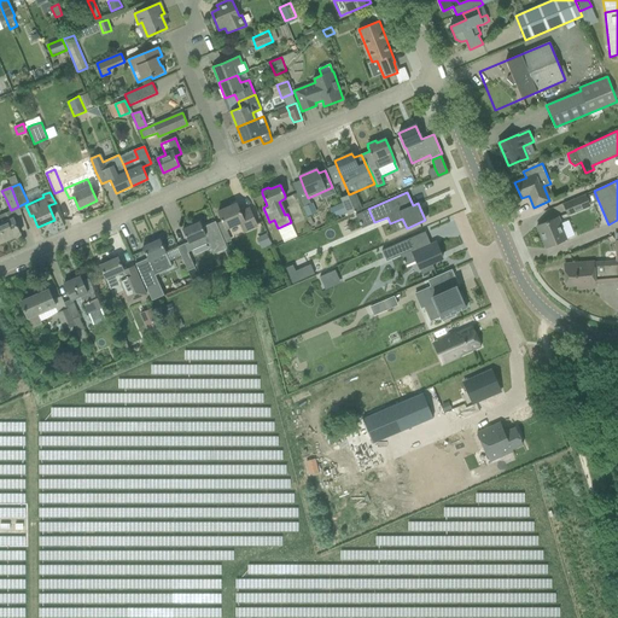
[(340,199),(348,215),(362,209),(355,193),(340,199)]
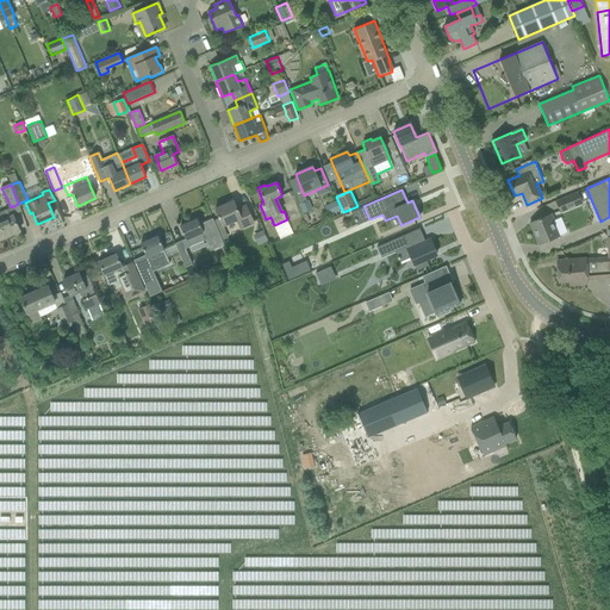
[(555,201),(560,212),(582,203),(578,193),(555,201)]
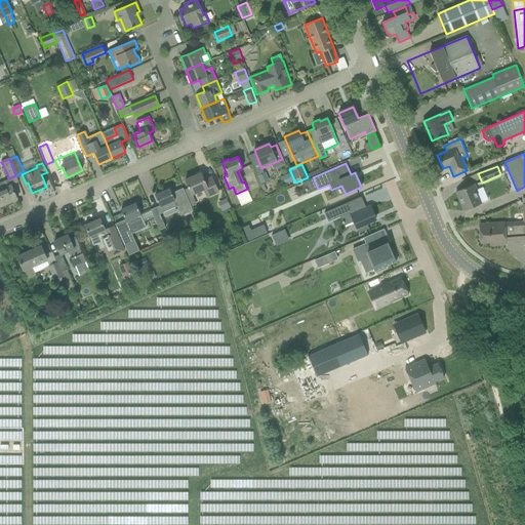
[(201,172),(185,179),(189,188),(192,195),(204,190),(207,197),(218,192),(216,187),(212,177),(204,180),(201,172)]
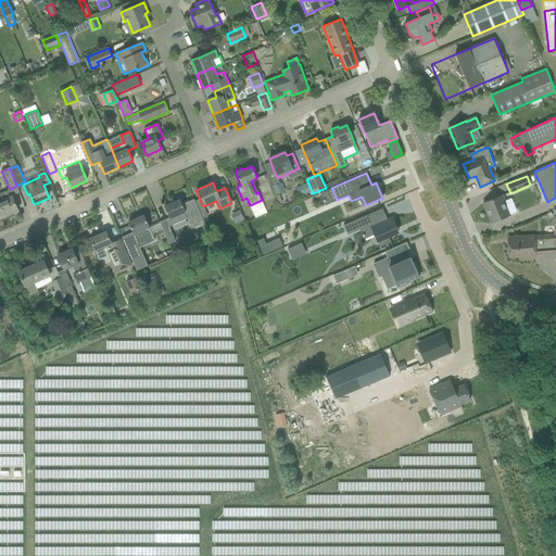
[(277,184),(273,186),(276,193),(277,194),(285,191),(285,190),(281,182),(279,182),(278,184),(277,184)]
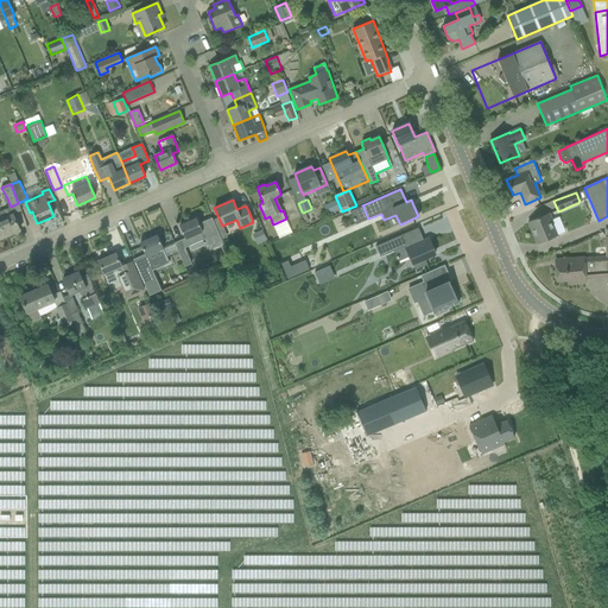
[(0,211),(0,222),(6,236),(20,230),(14,220),(13,214),(12,214),(10,208),(0,211)]
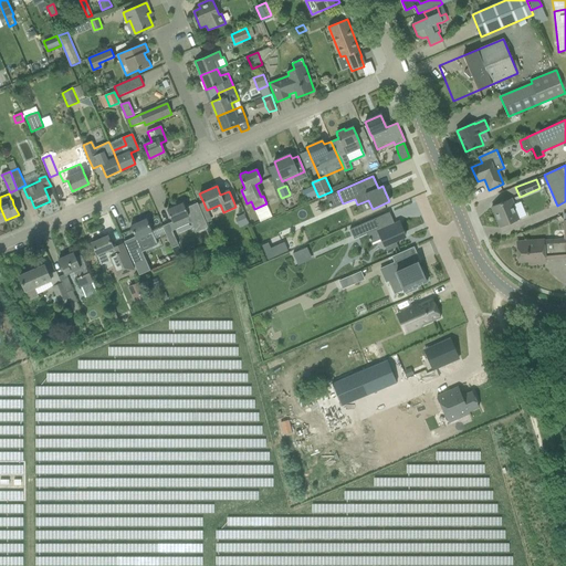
[(492,207),(500,228),(519,220),(512,205),(513,205),(511,199),(492,207)]
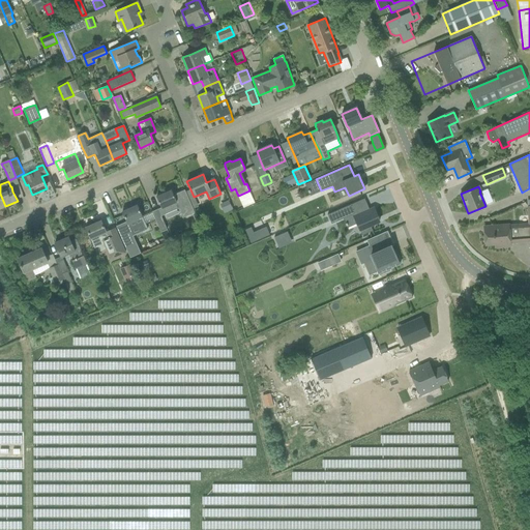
[(152,212),(162,233),(167,230),(160,215),(178,208),(182,217),(195,212),(184,189),(177,194),(174,196),(172,190),(156,197),(162,208),(152,212)]
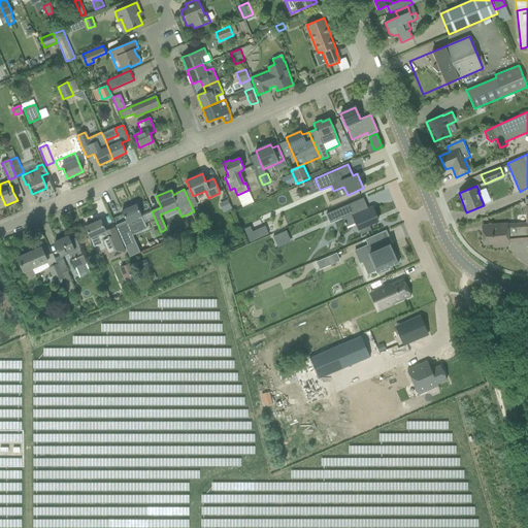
[(249,190),(237,195),(242,206),(242,207),(249,204),(248,201),(246,196),(251,195),(249,190)]
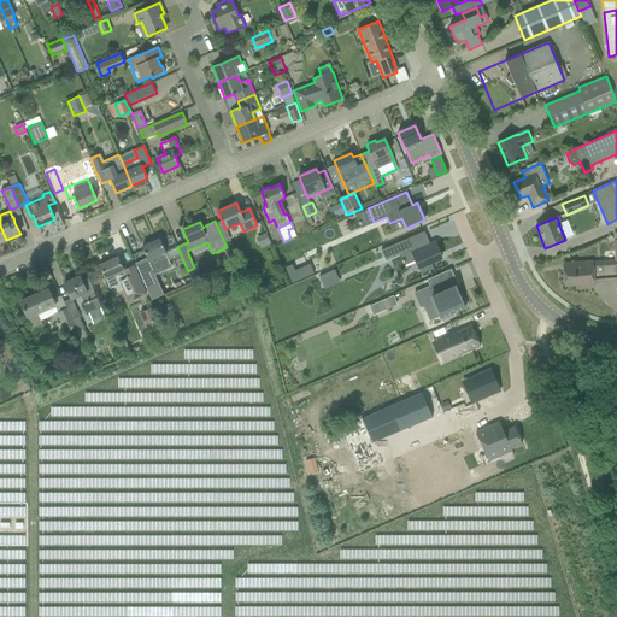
[(424,231),(381,250),(386,260),(400,254),(411,250),(416,260),(422,274),(434,269),(432,263),(441,259),(434,242),(430,244),(424,231)]
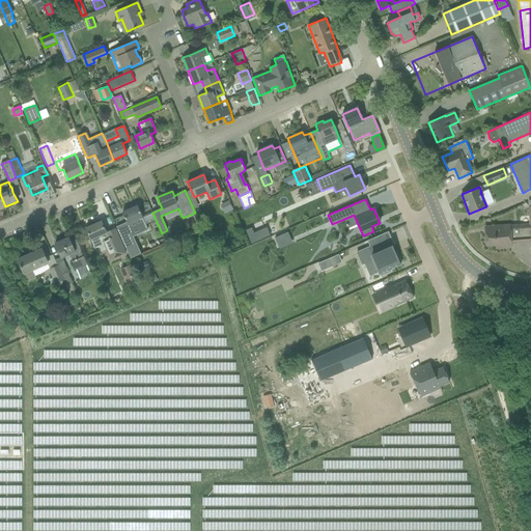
[(229,200),(220,204),(221,205),(223,212),(231,207),(229,200)]
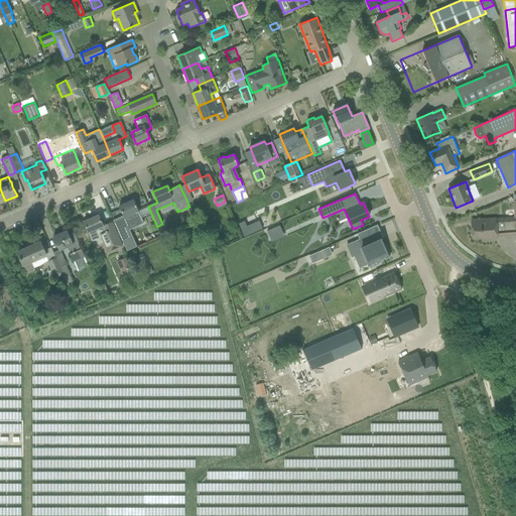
[(515,236),(515,239),(515,195),(514,196),(514,201),(513,201),(515,218),(479,221),(479,224),(472,224),(473,239),(488,238),(488,241),(497,240),(497,237),(515,236)]
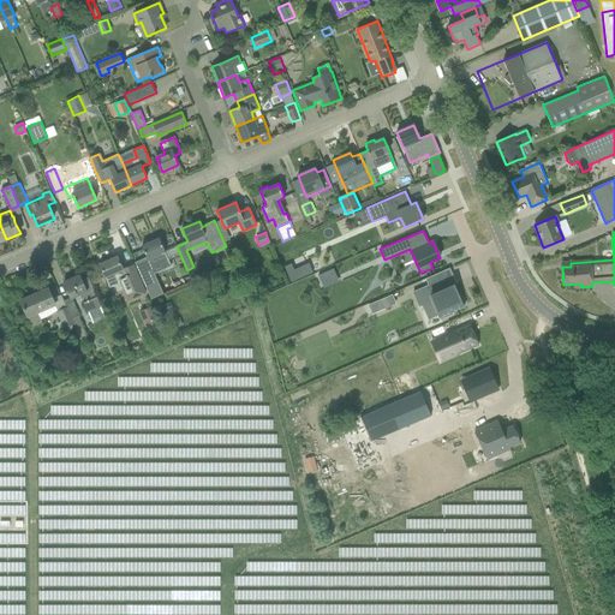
[(159,263),(162,270),(171,266),(165,252),(165,251),(160,238),(149,243),(149,242),(143,244),(144,245),(142,246),(147,257),(148,260),(151,267),(159,263)]
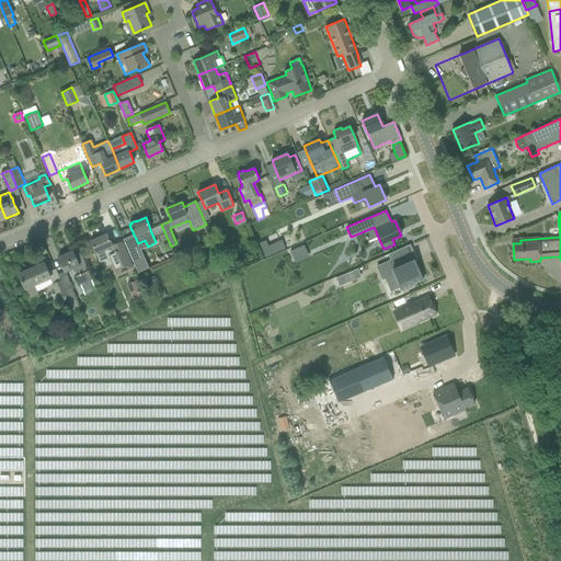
[(93,240),(91,241),(95,251),(96,253),(100,259),(110,255),(117,274),(133,267),(126,252),(122,242),(112,245),(107,233),(100,237),(98,236),(93,238),(93,240)]
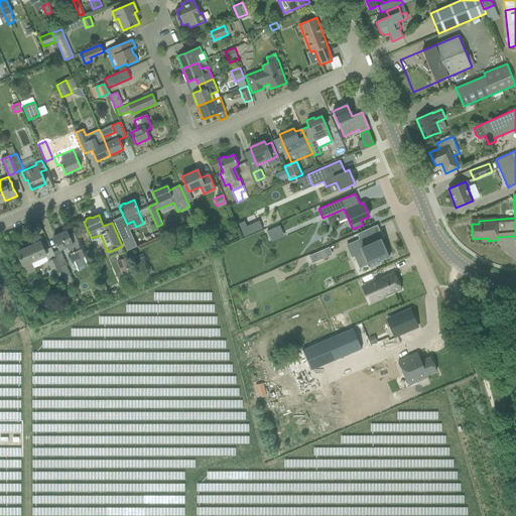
[(123,216),(113,220),(127,251),(137,247),(127,224),(124,218),(123,216)]
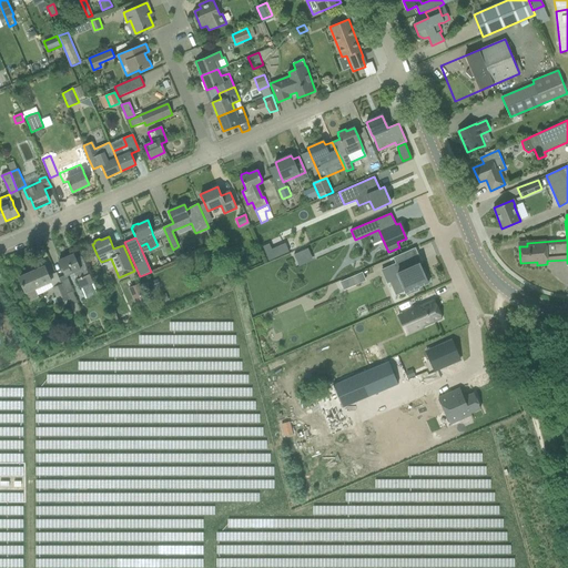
[(270,244),(263,246),(270,261),(290,252),(285,243),(272,250),(270,244)]
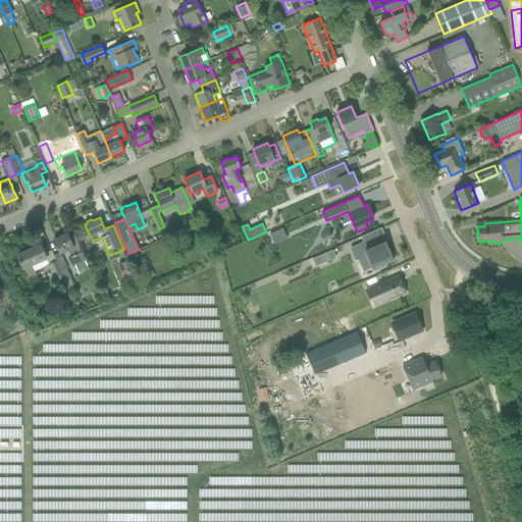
[(273,240),(285,235),(282,228),(270,233),(273,240)]
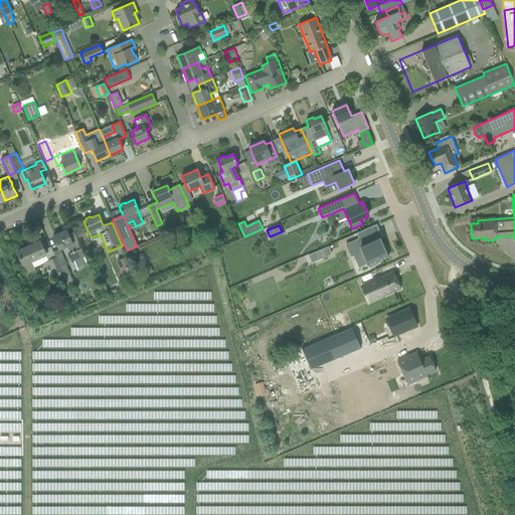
[(74,261),(78,271),(88,267),(83,256),(84,256),(74,233),(69,235),(66,228),(65,228),(66,230),(53,236),(59,250),(70,245),(71,248),(70,248),(71,251),(69,252),(73,262),(74,261)]
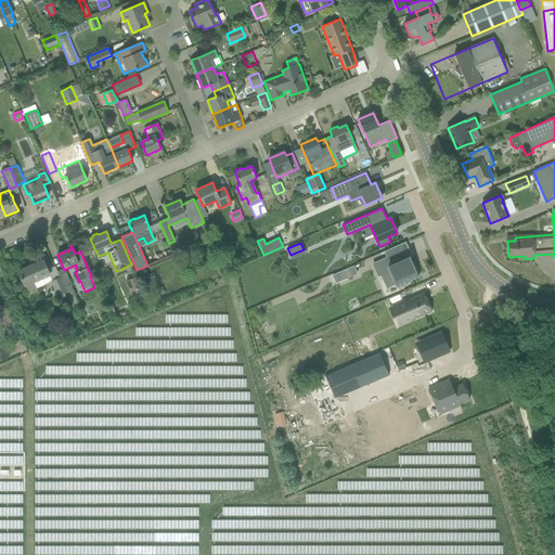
[(397,253),(372,263),(378,278),(381,276),(389,272),(395,285),(396,286),(397,288),(409,283),(408,281),(418,276),(418,275),(420,275),(414,262),(412,262),(410,257),(400,261),(397,253)]
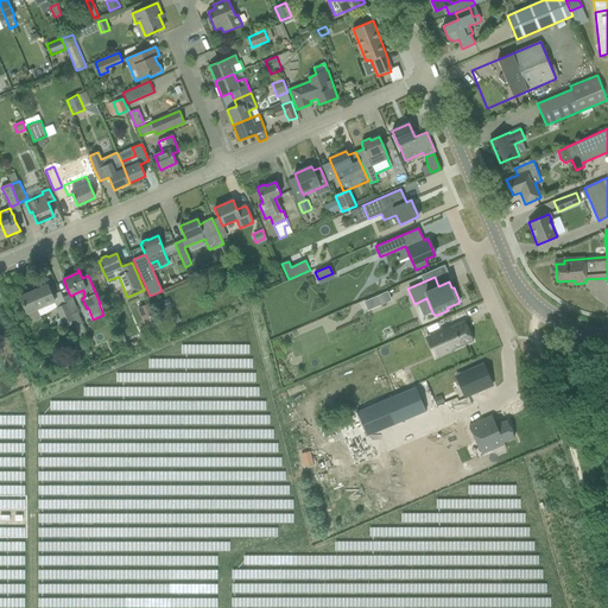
[(42,318),(37,309),(55,302),(48,285),(20,297),(32,323),(33,322),(42,318)]
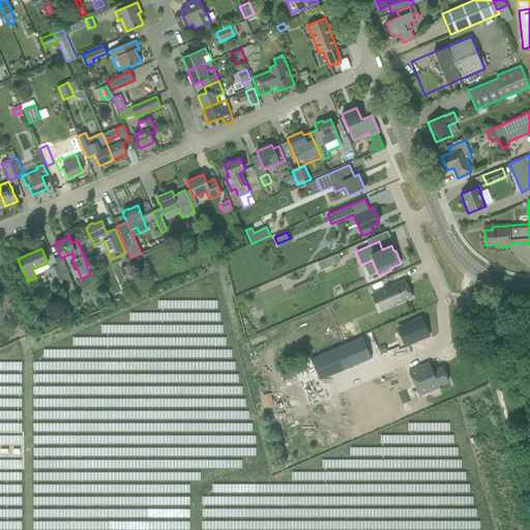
[(339,255),(328,259),(331,266),(342,262),(339,255)]
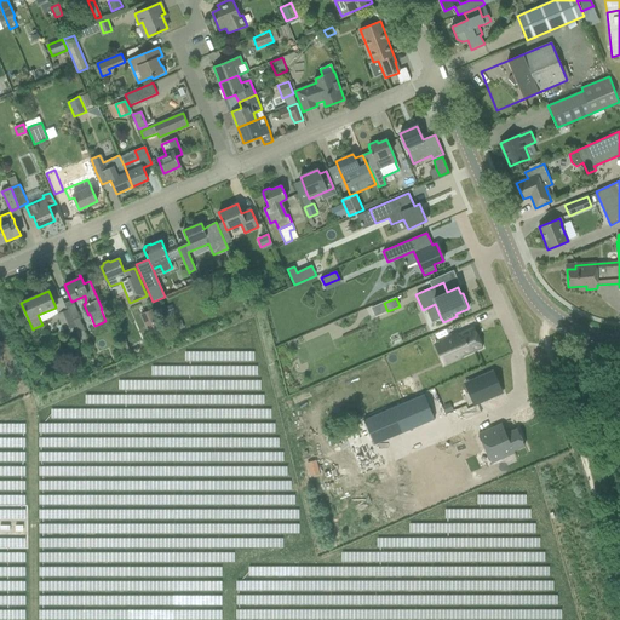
[(67,309),(68,311),(74,326),(78,333),(85,329),(79,319),(80,319),(75,305),(67,309)]
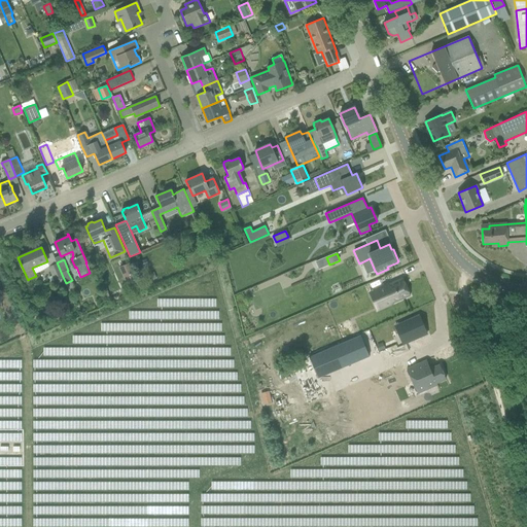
[(118,267),(127,287),(137,283),(129,262),(118,267)]
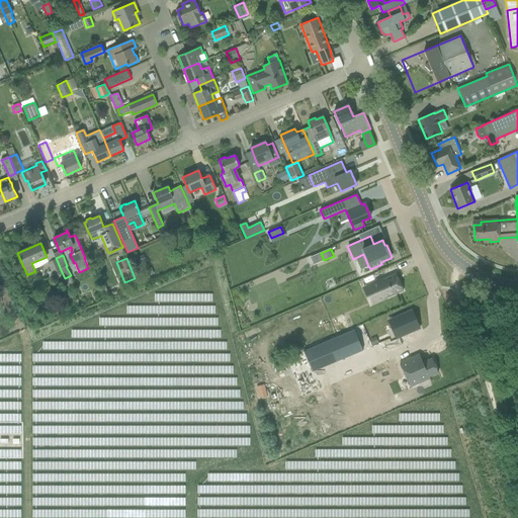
[(49,263),(54,276),(62,272),(57,260),(49,263)]
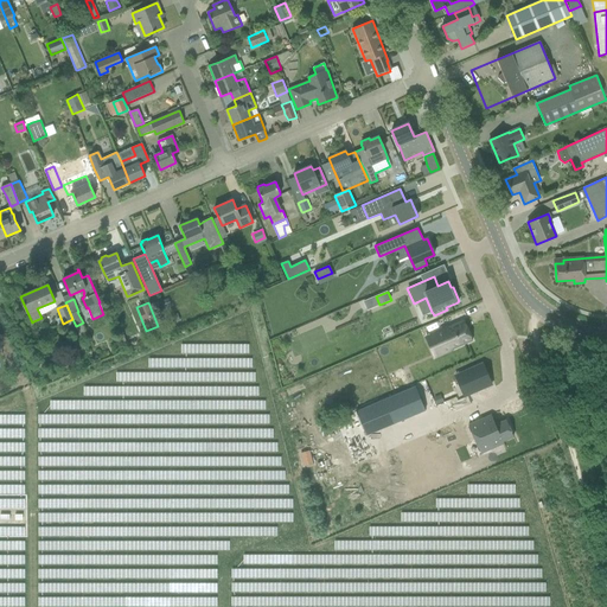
[(441,332),(434,334),(442,353),(472,340),(462,320),(441,331),(441,332)]
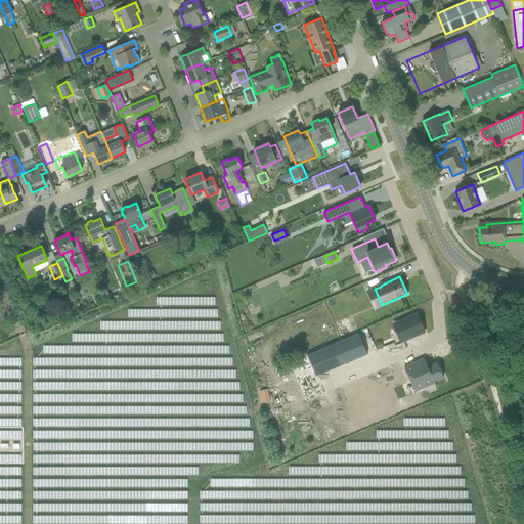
[(413,315),(395,323),(402,339),(409,336),(410,339),(425,333),(421,323),(419,324),(413,315)]
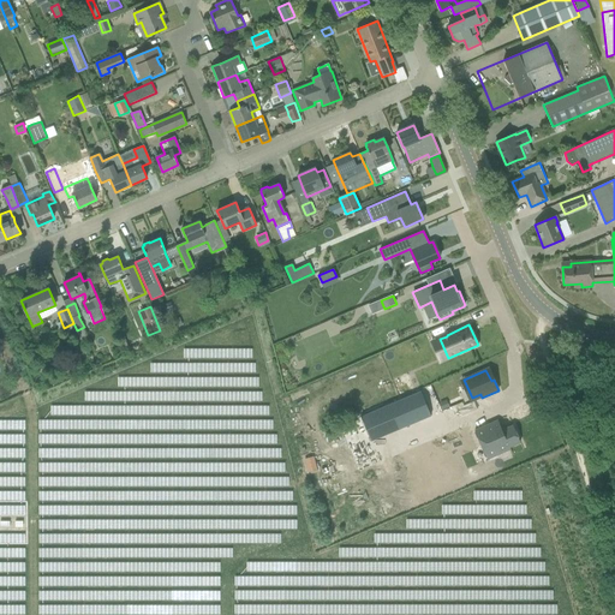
[(421,393),(387,406),(398,431),(430,417),(421,393)]
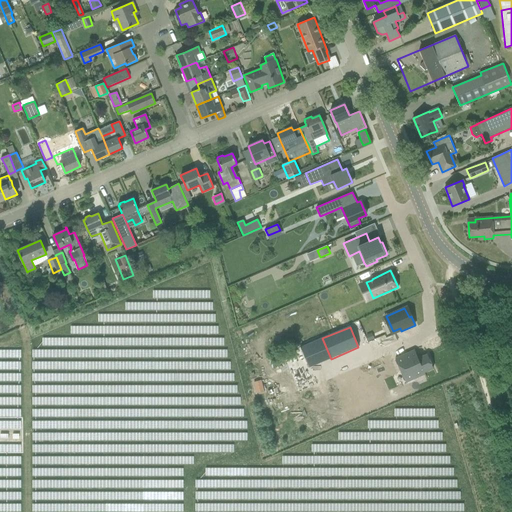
[(371,333),(365,336),(366,336),(368,342),(374,339),(372,333),(371,333)]
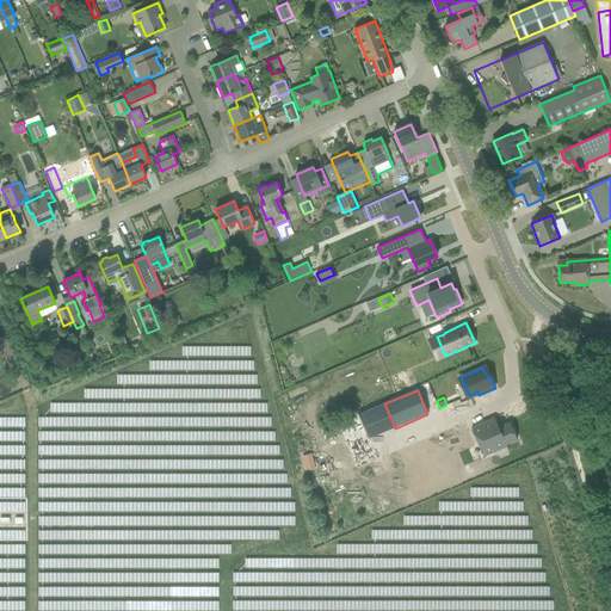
[(494,418),(473,429),(485,456),(506,446),(505,444),(516,439),(510,424),(499,429),(494,418)]
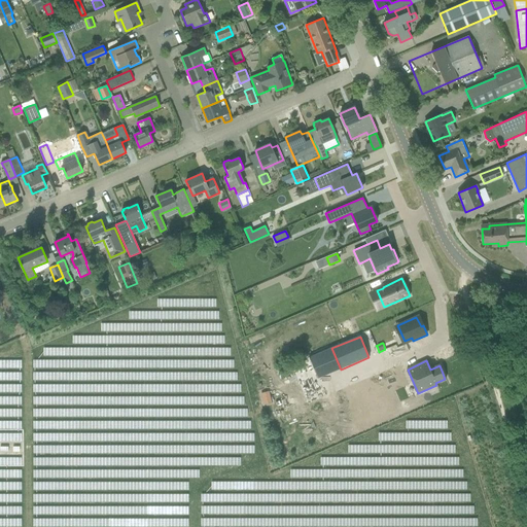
[(269,391),(261,393),(264,405),(271,402),(269,391)]
